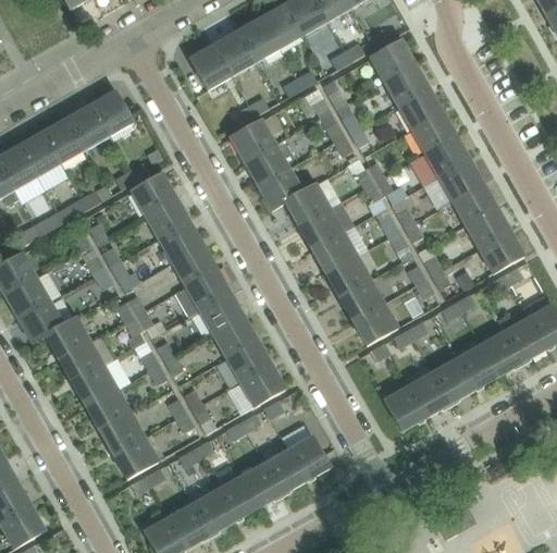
[(64,0),(70,9),(84,0),(64,0)]
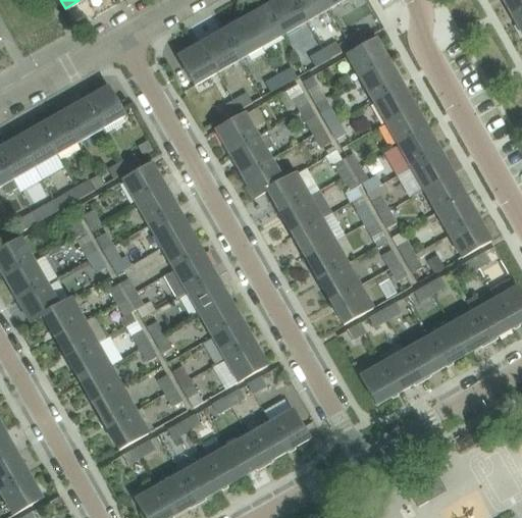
[(284,33),(307,19),(296,0),(273,0),(268,3),(284,33)]
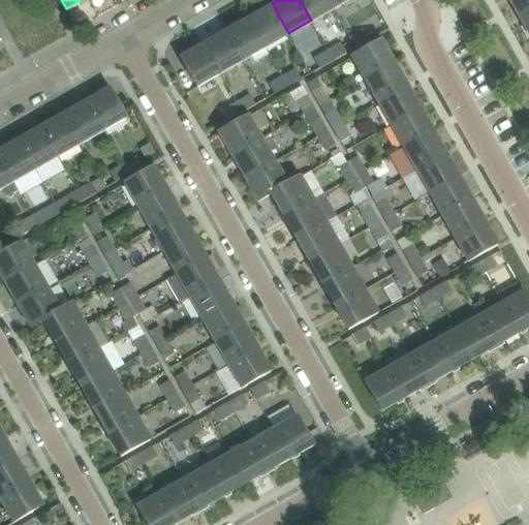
[(300,0),(311,20),(334,7),(330,0),(300,0)]
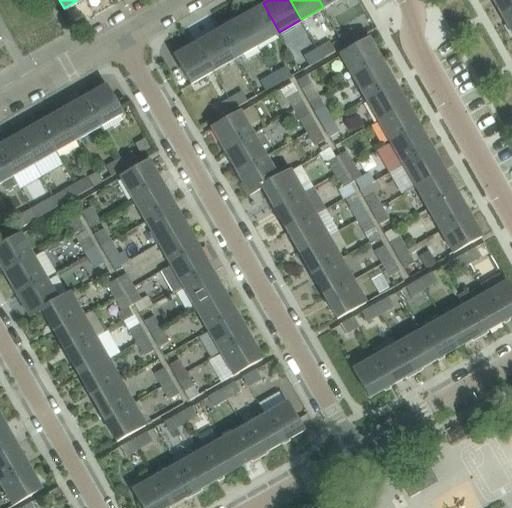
[(494,0),(501,12),(511,5),(511,0),(494,0)]
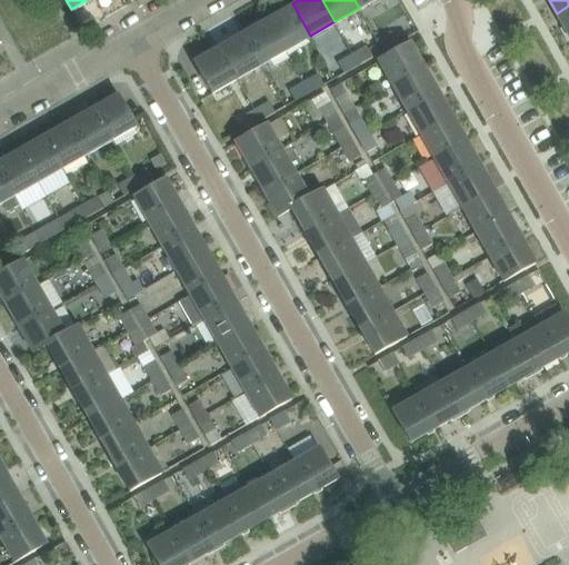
[(292,3),(268,17),(286,49),(310,36),(292,3)]
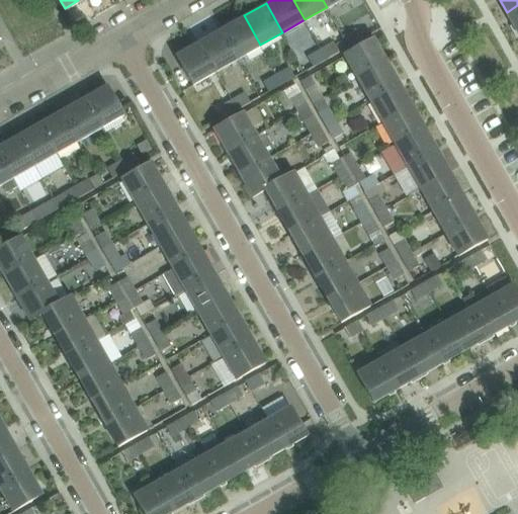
[(517,30),(517,5),(507,12),(517,30)]
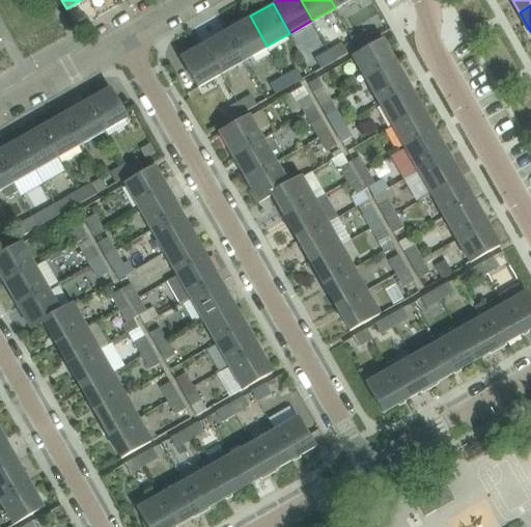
[(244,59),(267,46),(250,16),(227,29),(244,59)]
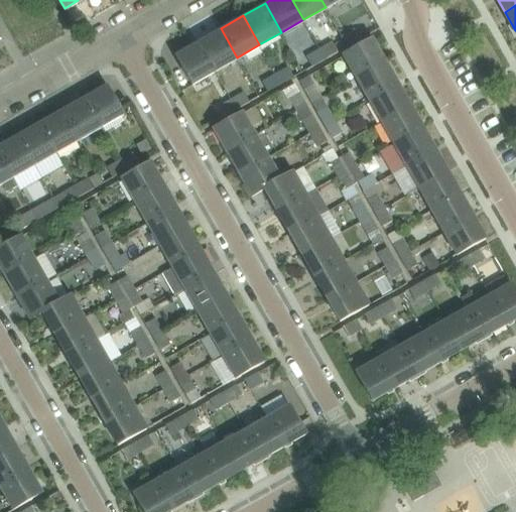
[(341,34),(347,43),(360,36),(354,26),(341,34)]
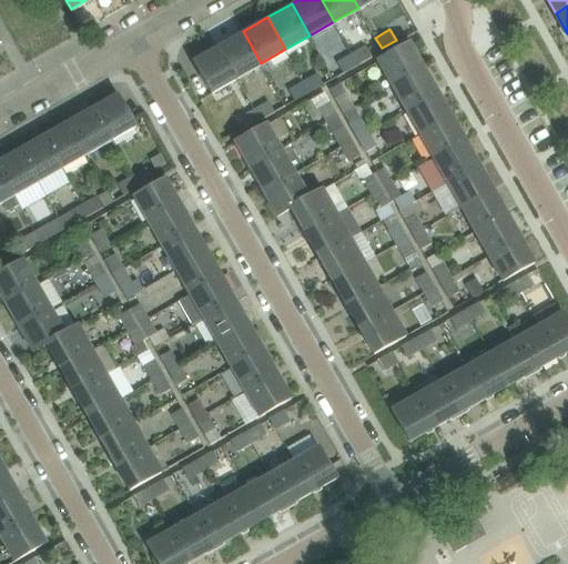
[(243,31),(219,44),(236,77),(261,63),(243,31)]
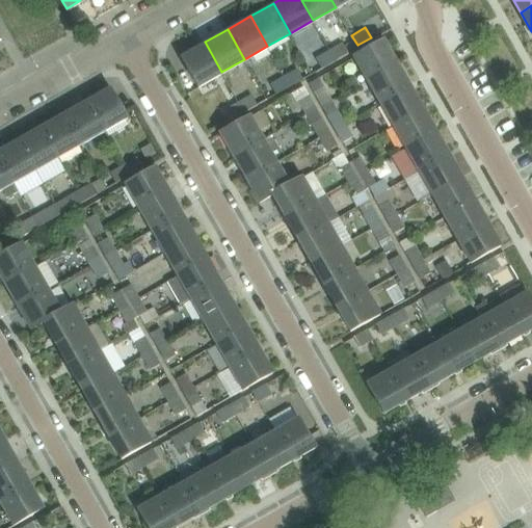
[(353,54),(367,77),(397,60),(383,37),(353,54)]
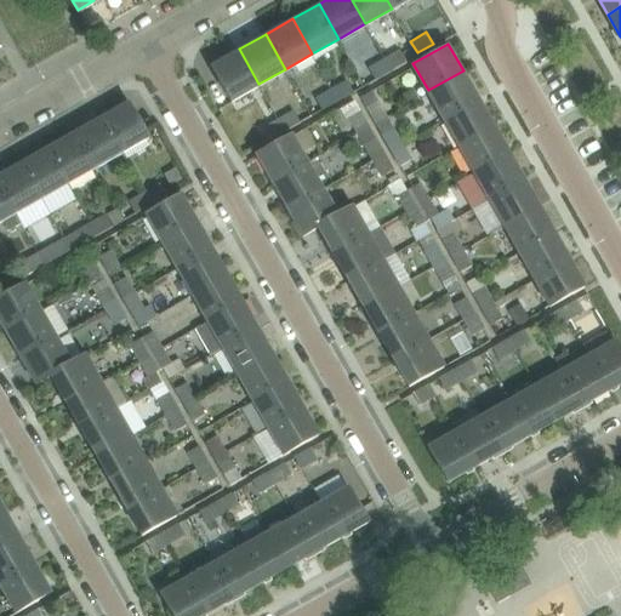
[(399,47),(385,56),(391,68),(406,58),(399,47)]
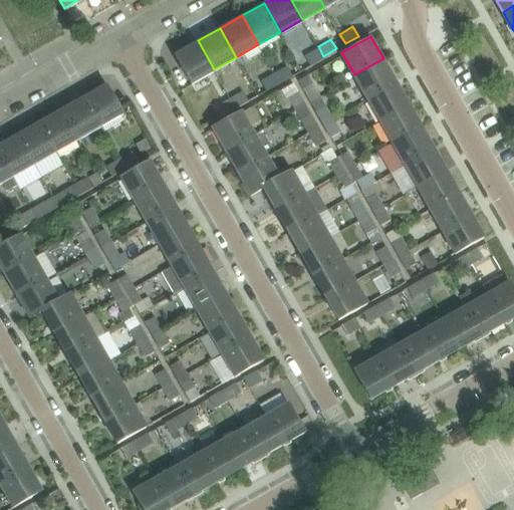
[(198,40),(176,53),(192,82),(214,69),(198,40)]
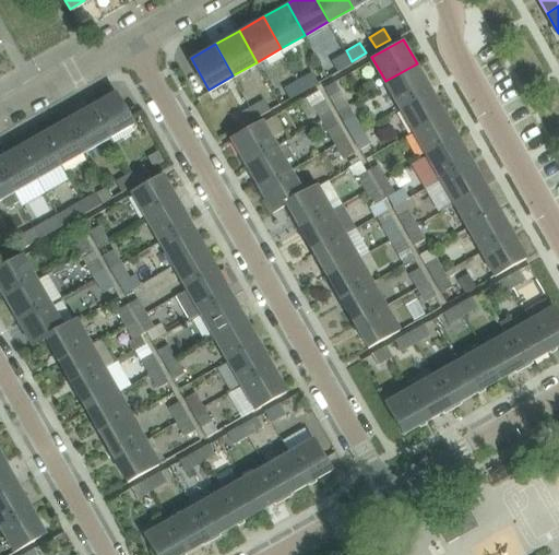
[(332,59),(337,69),(352,61),(346,50),(332,59)]
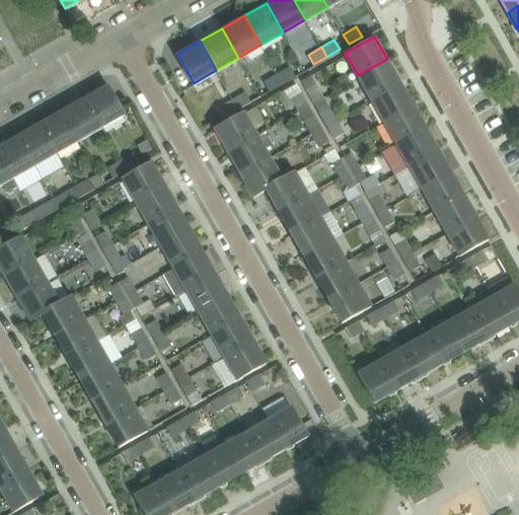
[(358,75),(370,97),(399,81),(387,59),(358,75)]
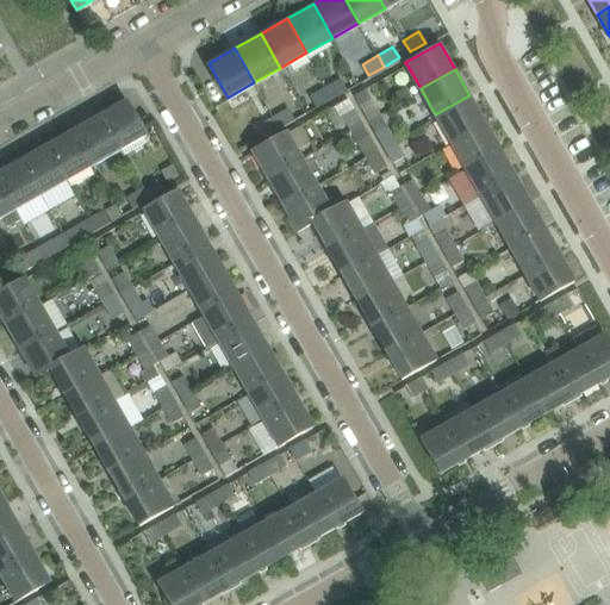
[(341,76),(325,85),(331,97),(347,88),(341,76)]
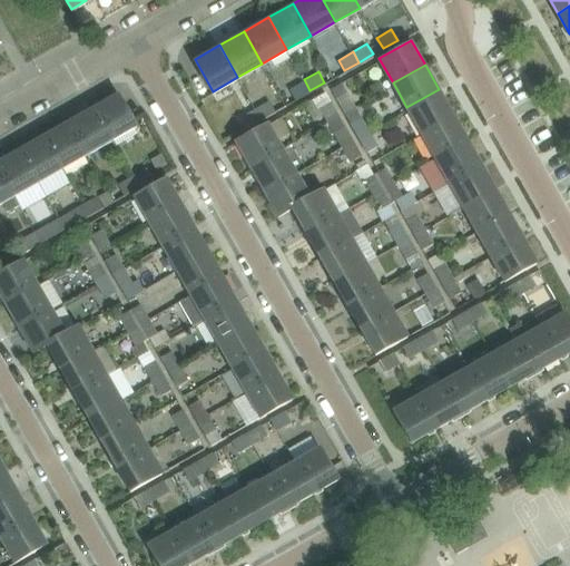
[(295,98),(310,90),(304,79),(290,88),(295,98)]
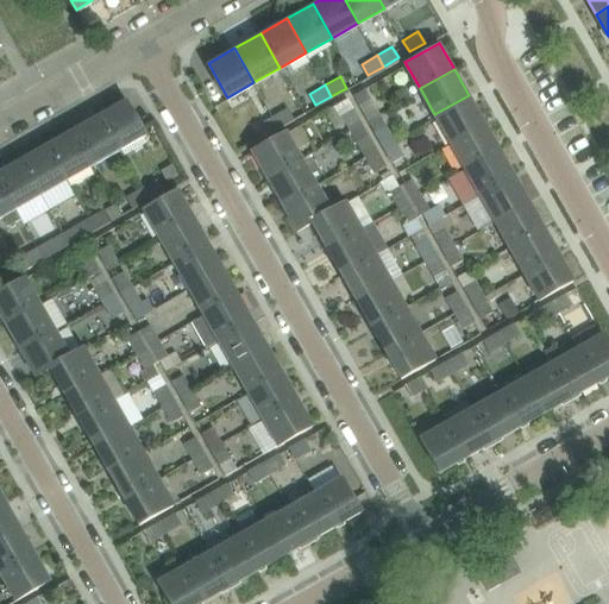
[(434,114),(450,140),(484,121),(469,95),(434,114)]
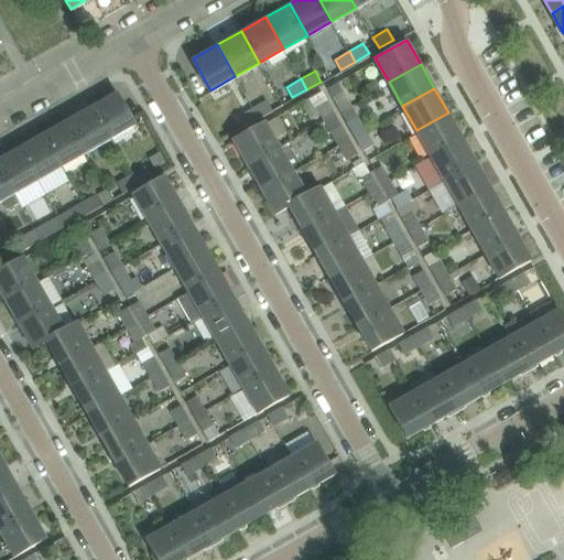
[(342,110),(351,104),(344,89),(333,95),(342,110)]
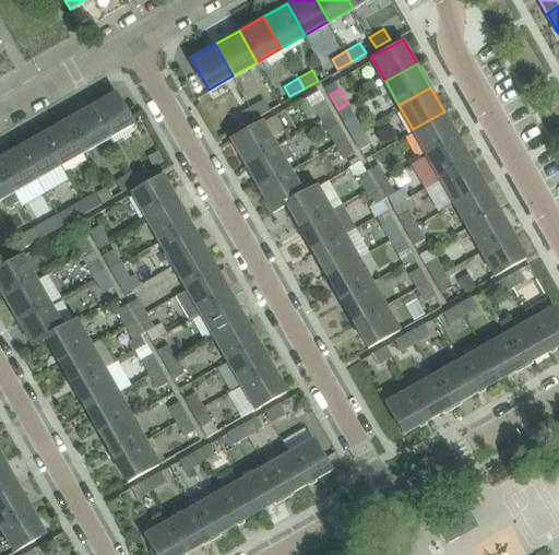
[(92,104),(110,136),(134,122),(116,91),(92,104)]
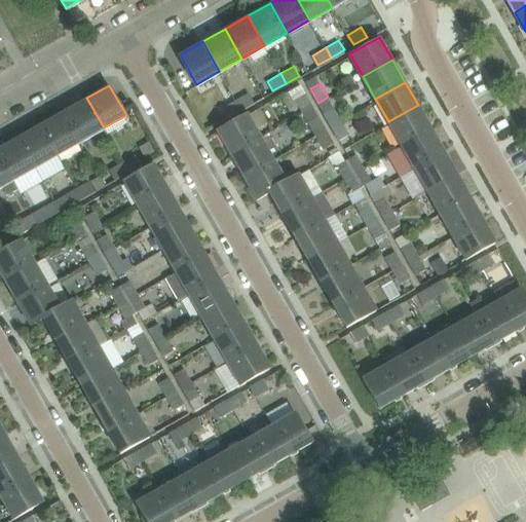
[(249,91),(235,99),(240,109),(254,101),(249,91)]
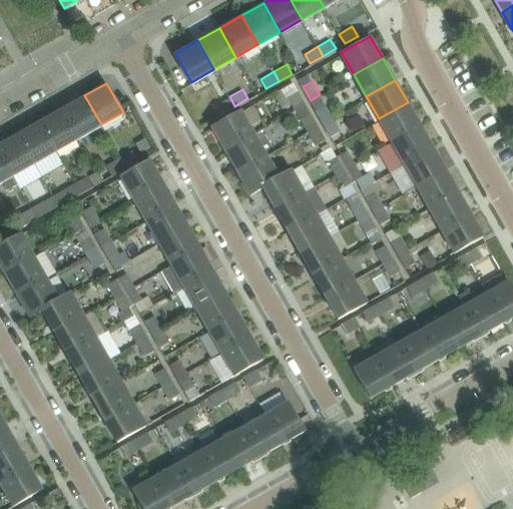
[(298,89),(288,95),(296,108),(305,103),(298,89)]
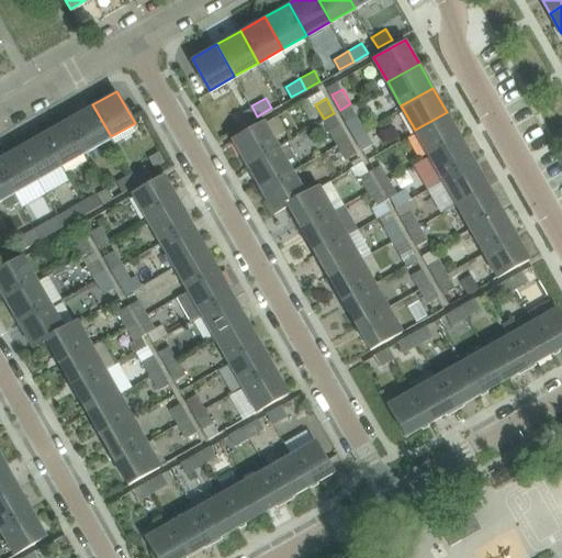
[(86,151),(111,136),(92,104),(68,119),(86,151)]
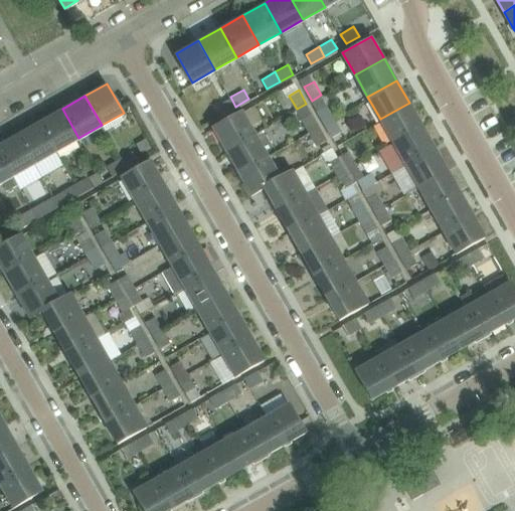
[(222,114),(235,107),(230,97),(217,105),(222,114)]
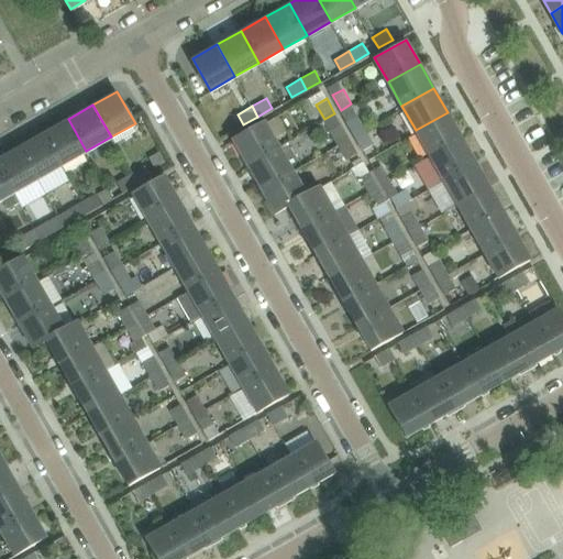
[(430,154),(461,136),(448,112),(416,130),(430,154)]
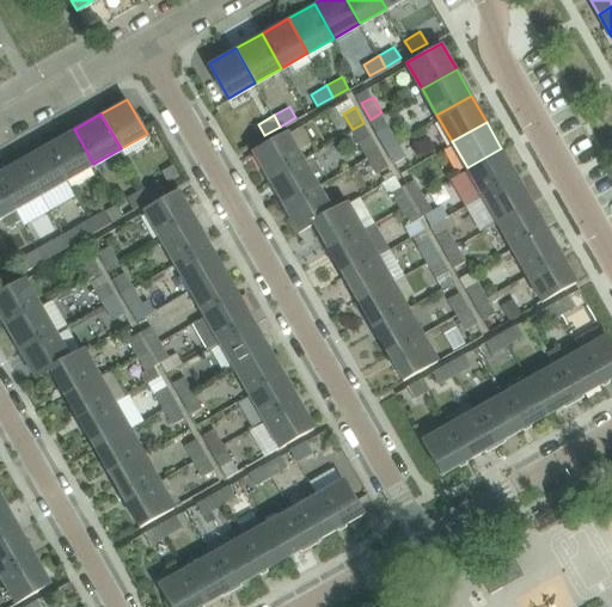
[(377,130),(385,145),(396,139),(387,123),(377,130)]
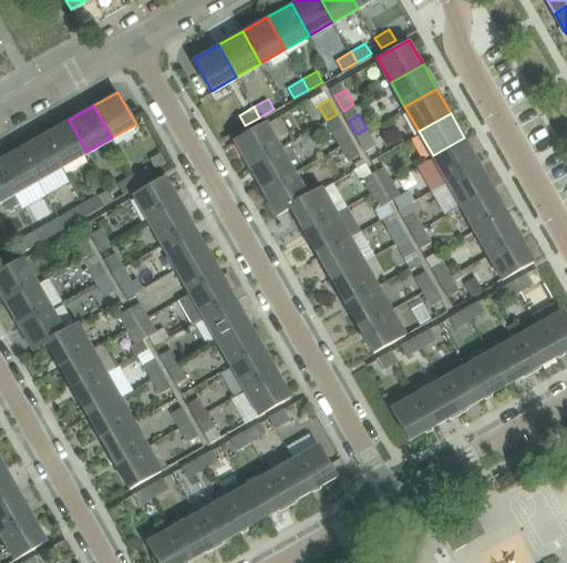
[(62,165),(86,152),(69,120),(44,133),(62,165)]
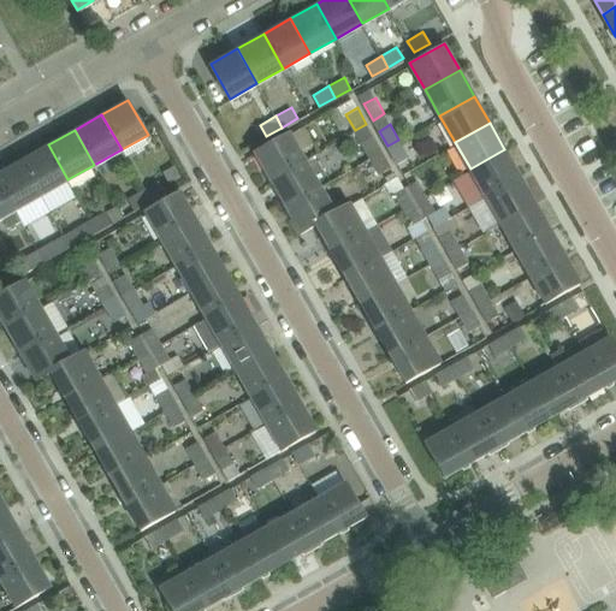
[(270,178),(304,158),(301,150),(290,131),(276,140),(255,152),(270,178)]
